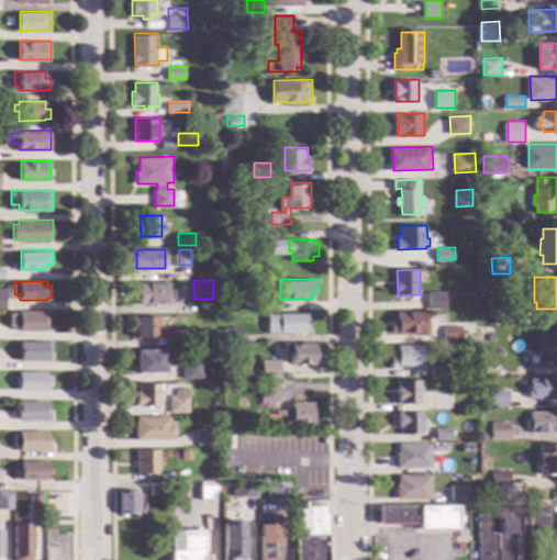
[(169,287),(177,287),(177,294),(170,294),(171,302),(140,303),(140,282),(169,281),(169,287)]
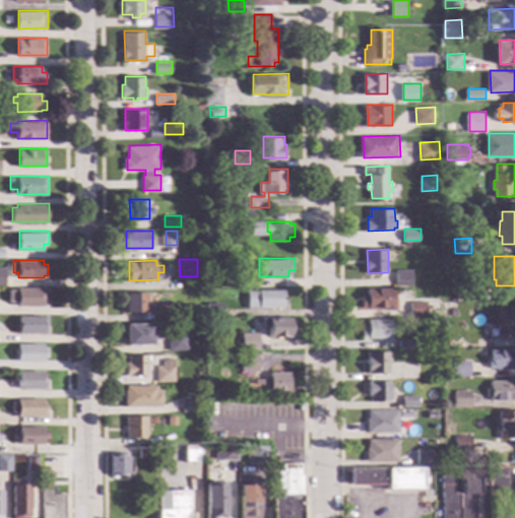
[(413,284),(398,284),(398,269),(413,269),(413,284)]
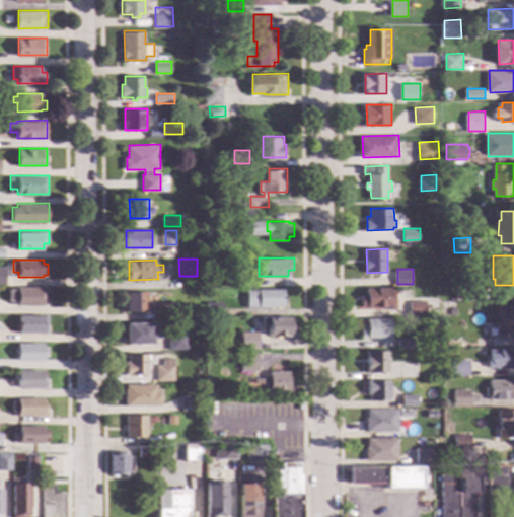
[(478,298),(459,299),(458,284),(478,283),(478,298)]
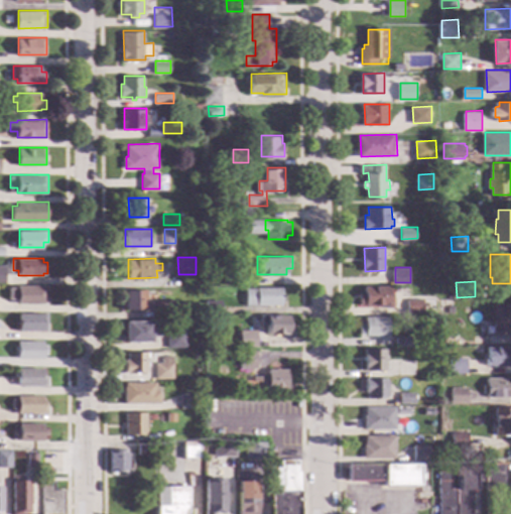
[(48,302),(18,302),(18,298),(11,298),(11,286),(18,286),(18,284),(48,284),(48,302)]
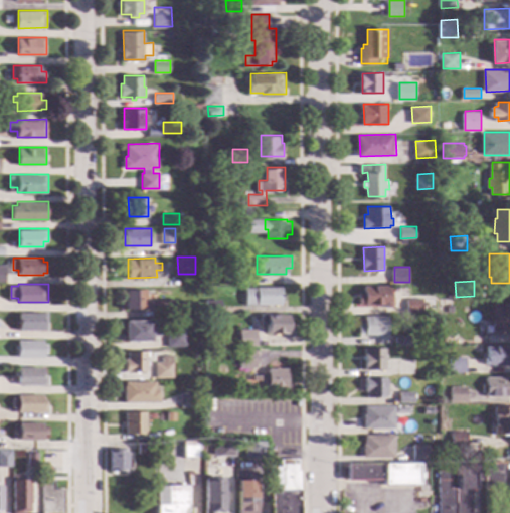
[(391,295),(394,295),(394,306),(372,307),(372,304),(360,305),(360,292),(365,292),(365,285),(390,284),(391,295)]
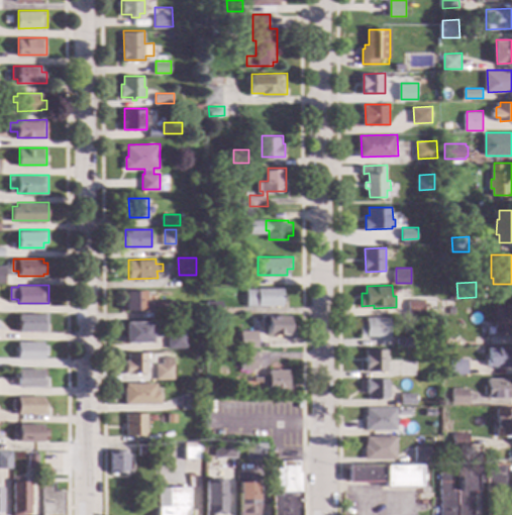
[(285,304),(248,305),(248,288),(285,287),(285,304)]
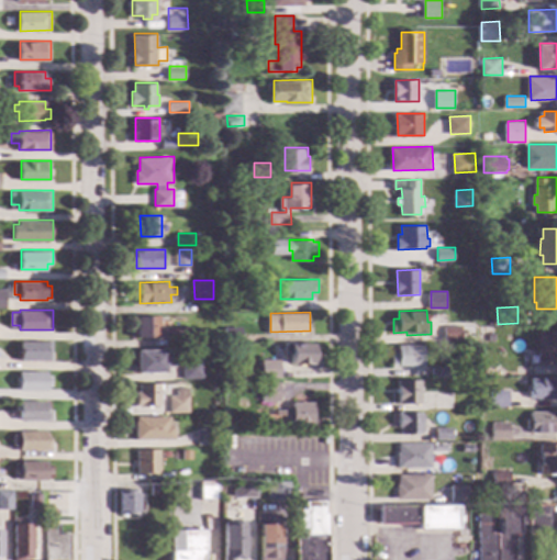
[(162,315),(163,336),(140,336),(140,315),(162,315)]
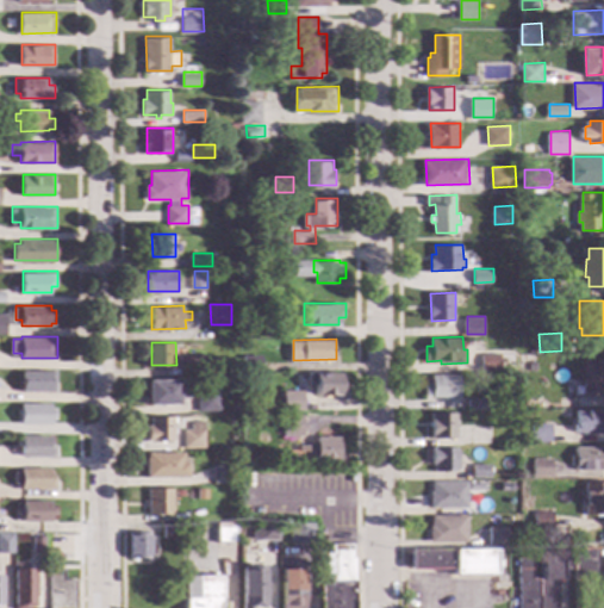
[(503,368),(485,370),(484,354),(503,353),(503,368)]
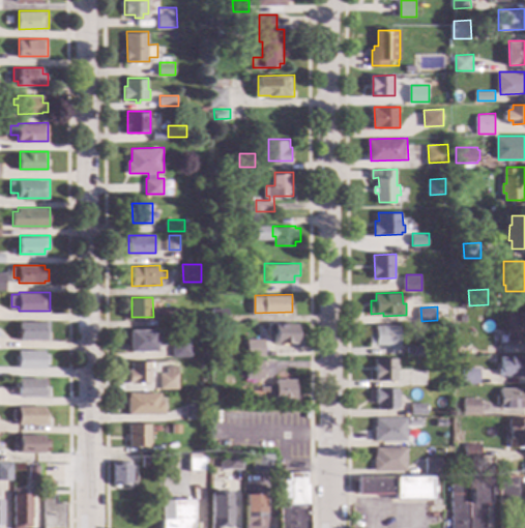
[(178,323),(162,323),(161,308),(178,308),(178,323)]
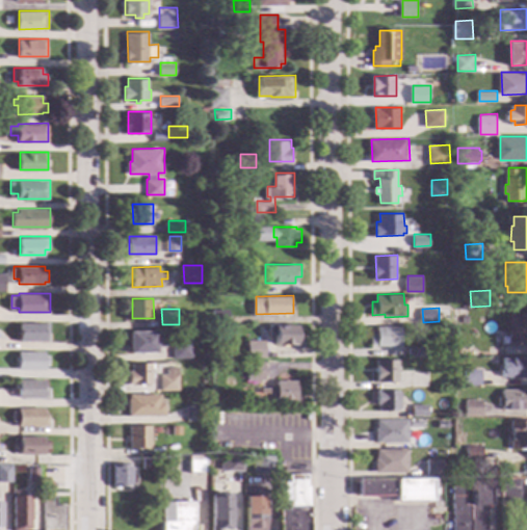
[(231,321),(214,321),(214,309),(231,309),(231,321)]
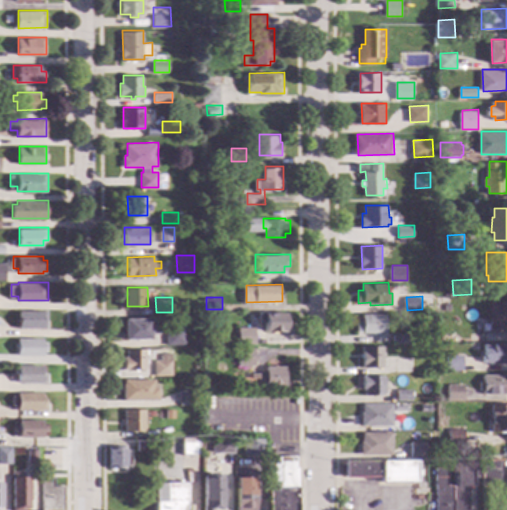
[(506,331),(493,331),(493,301),(506,300),(506,331)]
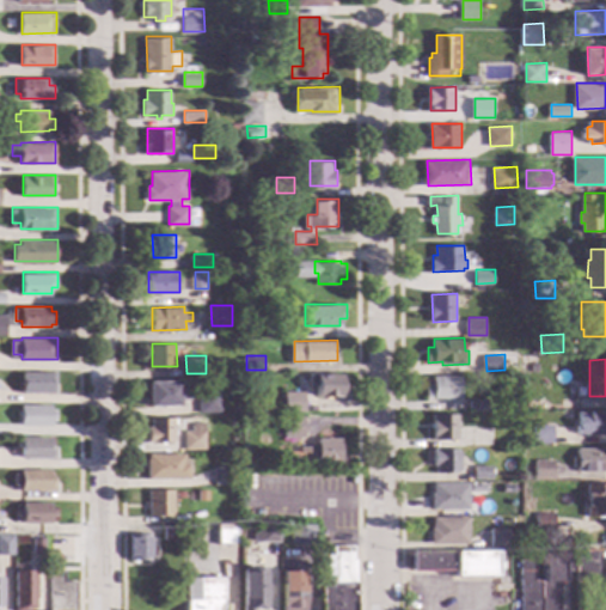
[(337,370),(337,373),(347,372),(347,397),(318,397),(318,383),(312,383),(312,373),(330,372),(330,368),(337,370)]
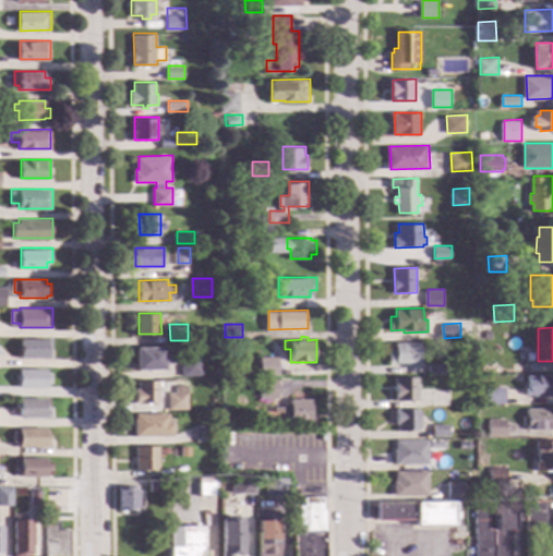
[(52,357),(22,357),(22,337),(52,337),(52,357)]
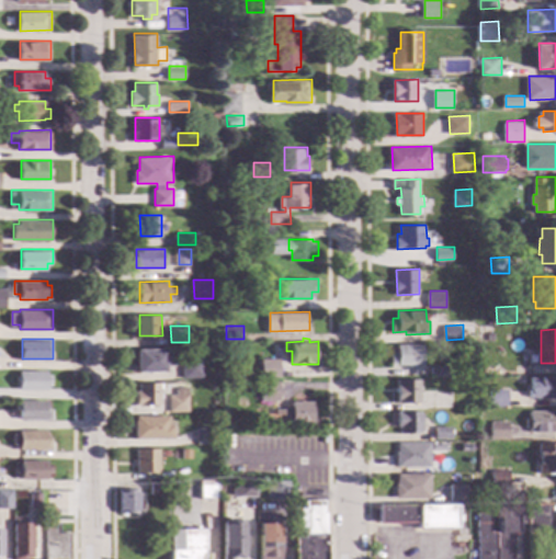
[(424,364),(399,364),(399,363),(393,363),(393,353),(399,353),(399,343),(424,344),(424,364)]
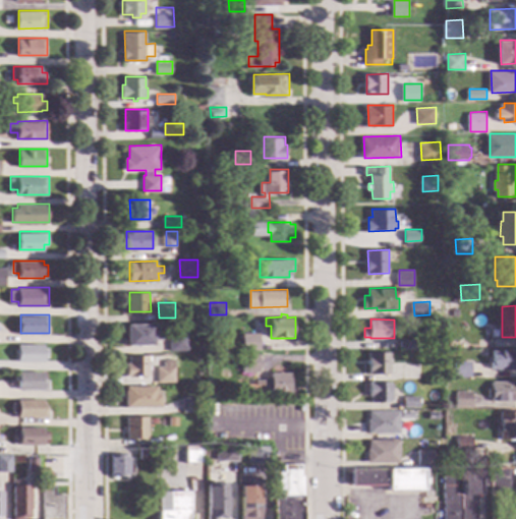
[(165,338),(156,338),(156,345),(128,345),(128,323),(165,323),(165,338)]
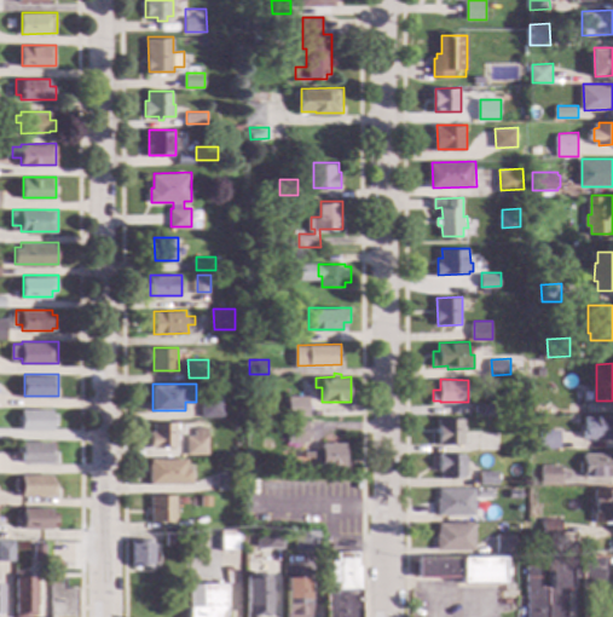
[(225,415),(203,416),(203,395),(225,395),(225,415)]
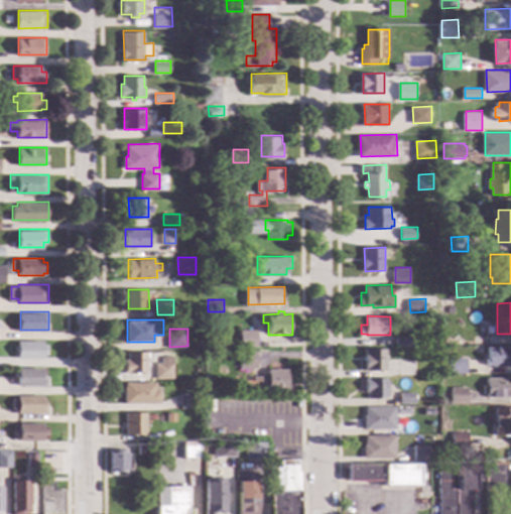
[(259,346),(243,346),(243,329),(259,329),(259,346)]
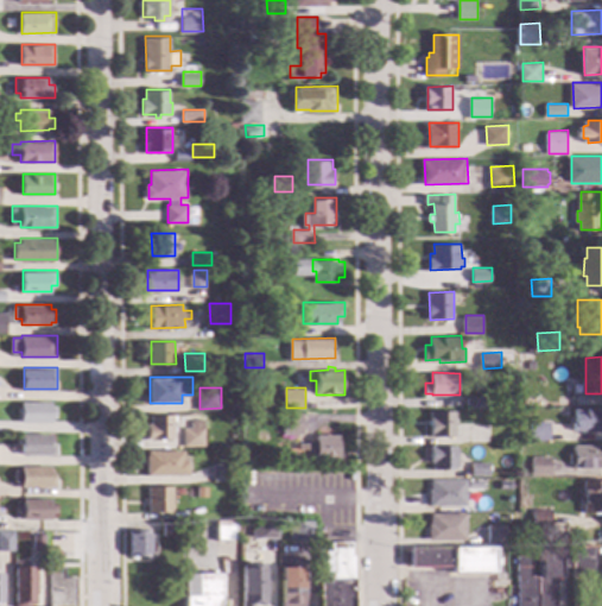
[(487,408),(469,408),(469,396),(487,396),(487,408)]
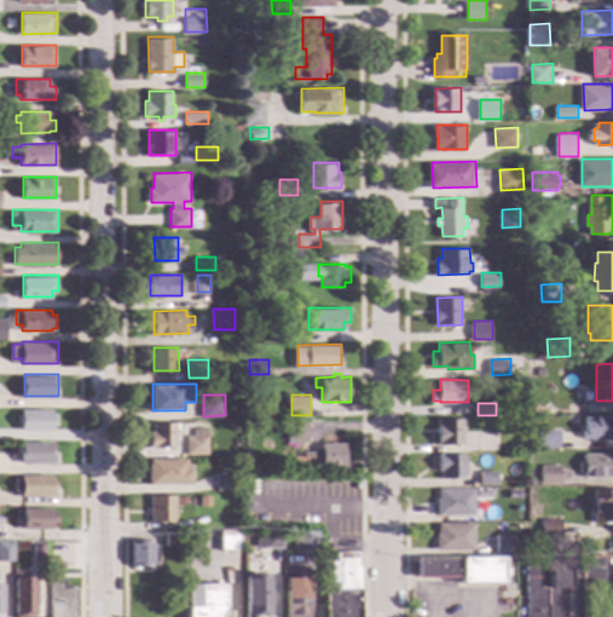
[(53,411),(58,411),(58,424),(53,424),(53,428),(22,428),(22,421),(16,421),(16,410),(22,410),(22,407),(53,407),(53,411)]
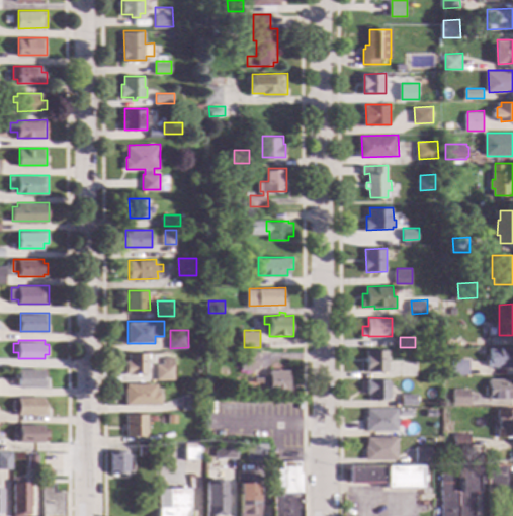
[(512,365),(491,366),(491,359),(493,359),(492,347),(512,347),(512,365)]
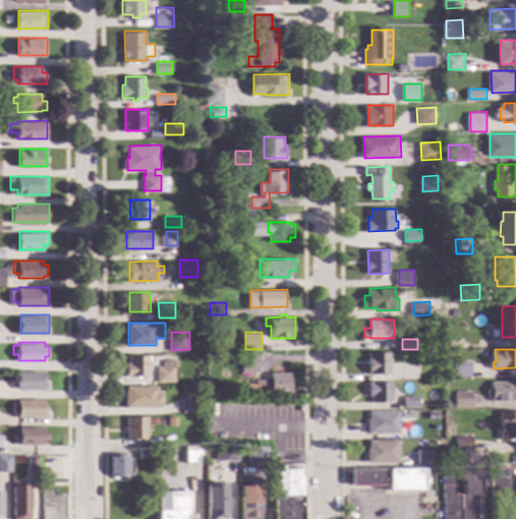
[(392,373),(370,373),(369,351),(391,351),(392,373)]
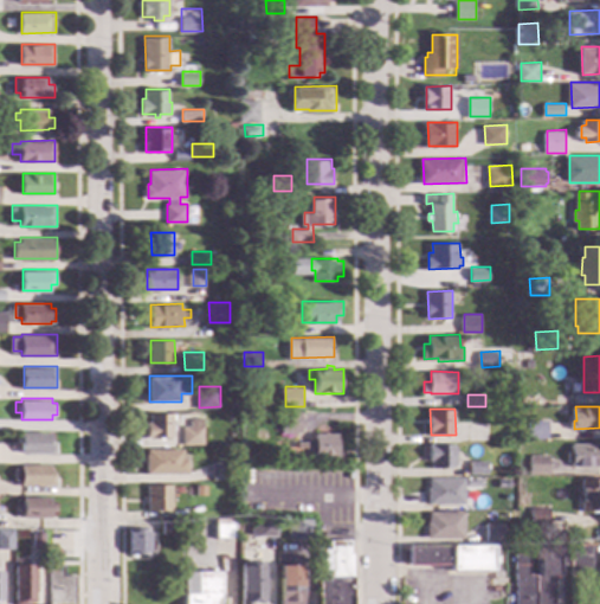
[(304,431),(284,431),(284,410),(304,410),(304,431)]
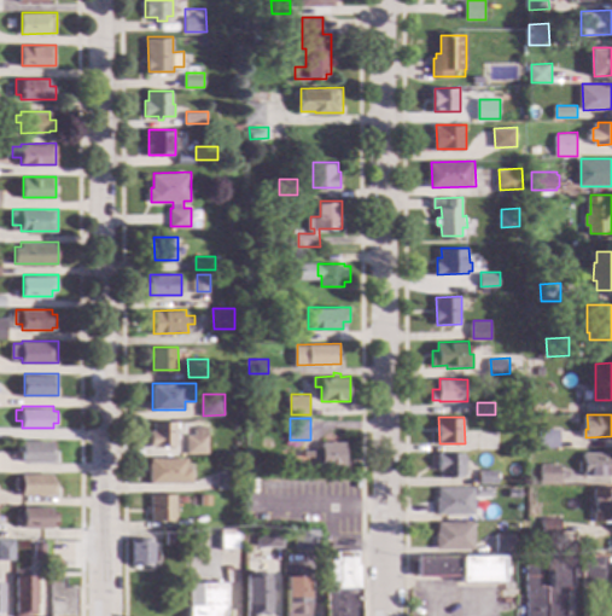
[(178,420),(178,446),(152,446),(152,430),(155,430),(155,420),(178,420)]
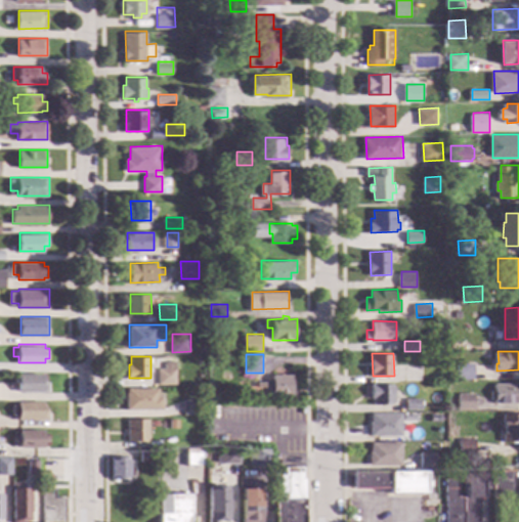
[(176,366),(177,366),(178,383),(159,383),(159,367),(166,366),(166,360),(176,360),(176,366)]
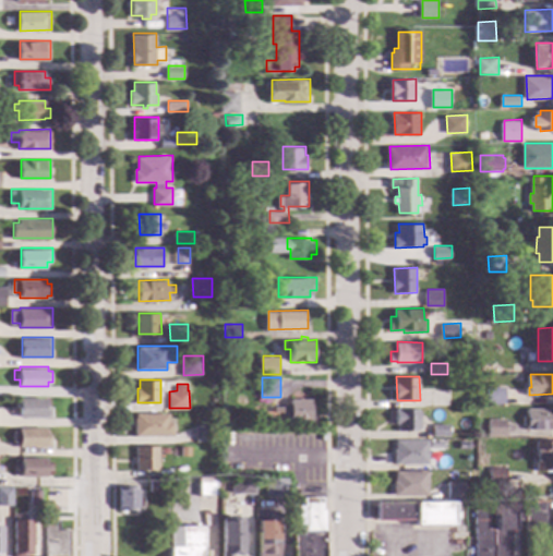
[(507,403),(488,403),(488,387),(507,386),(507,403)]
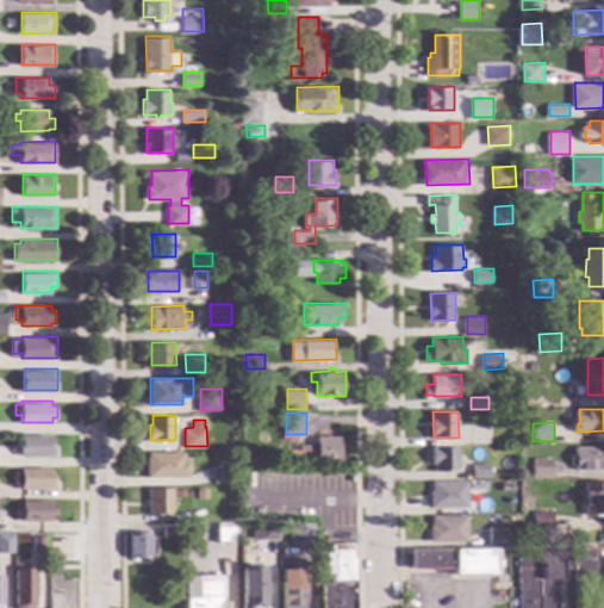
[(493,444),(474,444),(474,430),(493,429),(493,444)]
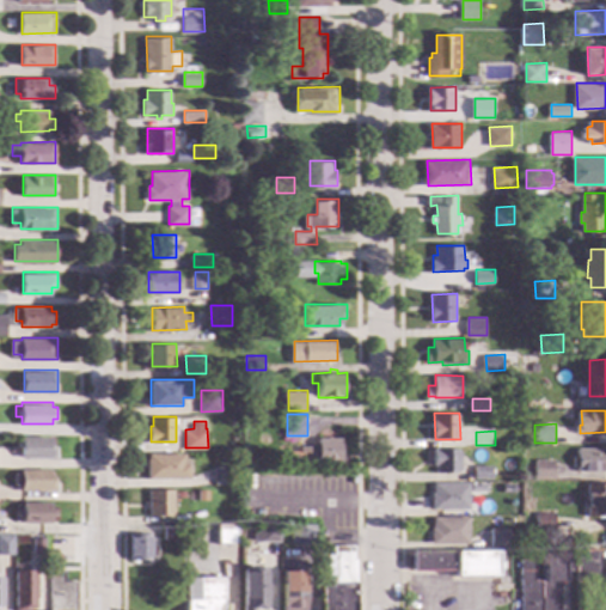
[(53,445),(57,445),(57,453),(53,453),(53,457),(23,457),(23,451),(19,451),(19,443),(23,443),(23,435),(53,435),(53,445)]
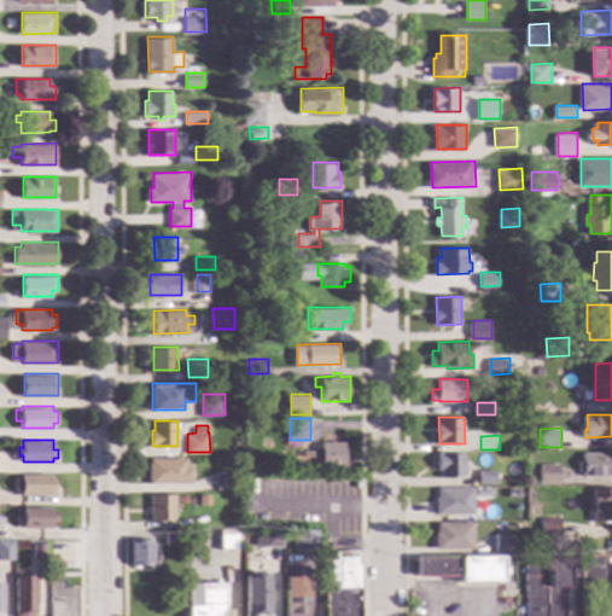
[(345,453),(349,453),(349,464),(322,464),(322,459),(316,459),(316,445),(322,445),(322,440),(345,440),(345,453)]
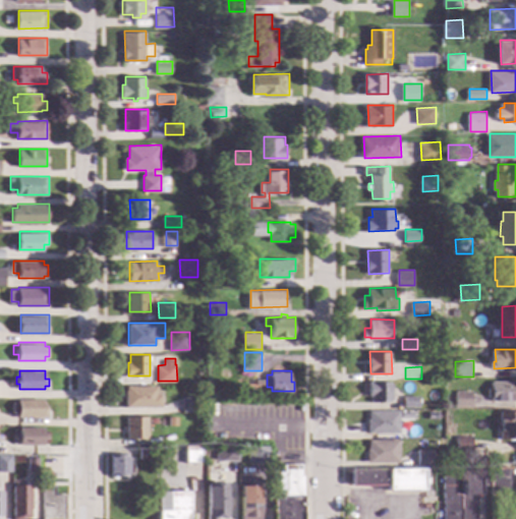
[(515,399),(495,399),(495,396),(491,396),(491,388),(495,388),(495,380),(515,380),(515,399)]
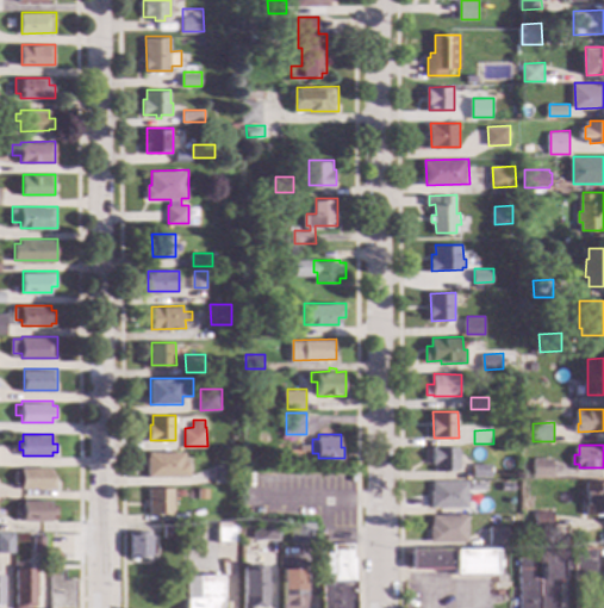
[(460,471),(436,471),(436,463),(434,463),(433,447),(459,446),(460,471)]
